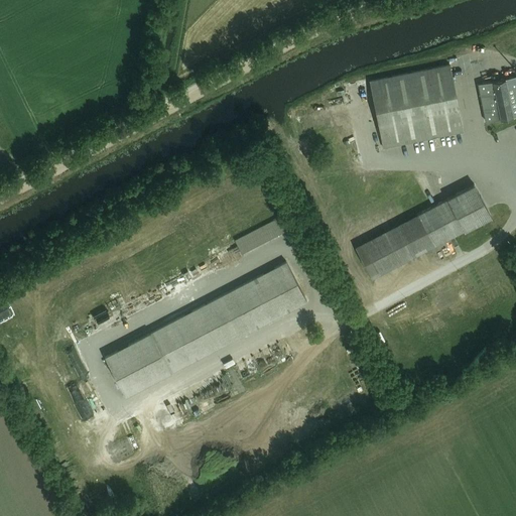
[(370,81),(384,149),(464,132),(449,65),(370,81)]
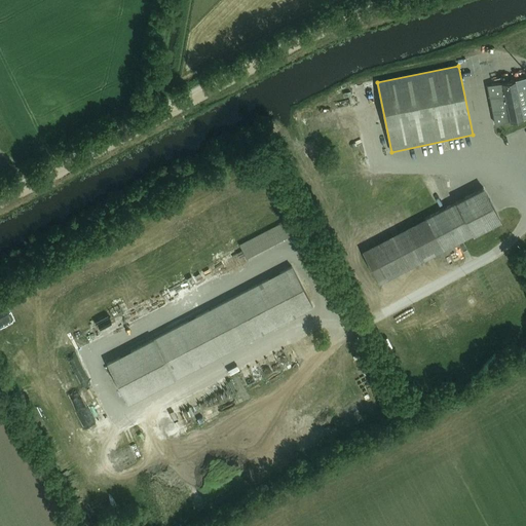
[(525,78),(488,86),(495,124),(525,118),(525,78)]
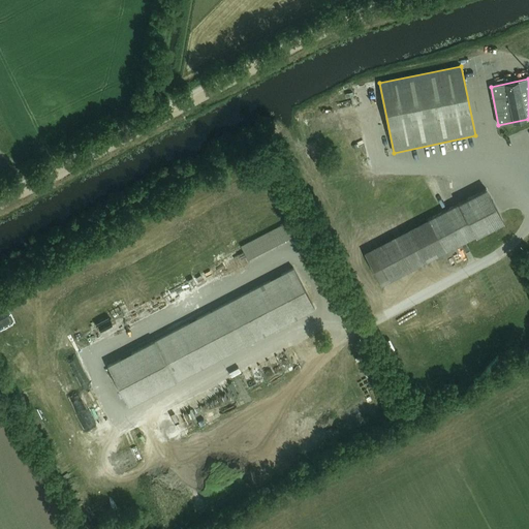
[(428,219),(364,252),(381,286),(445,252),(503,222),(486,188),(428,219)]
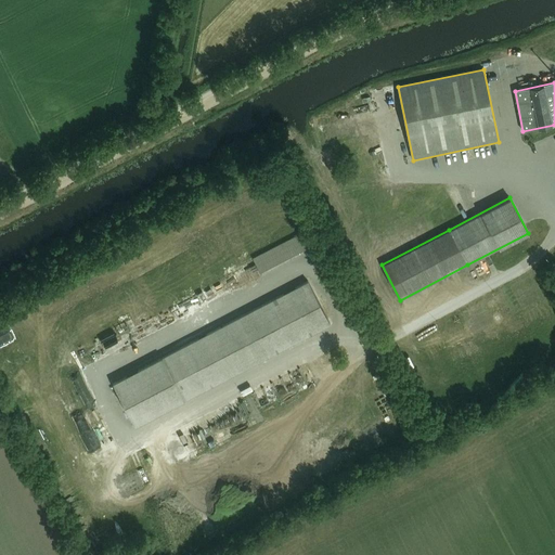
[(300,231),(252,258),(260,273),(309,246),(300,231)]
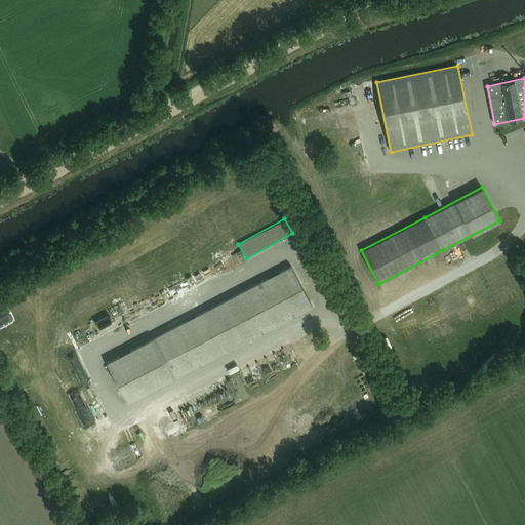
[(107,363),(127,403),(313,307),(291,267),(107,363)]
